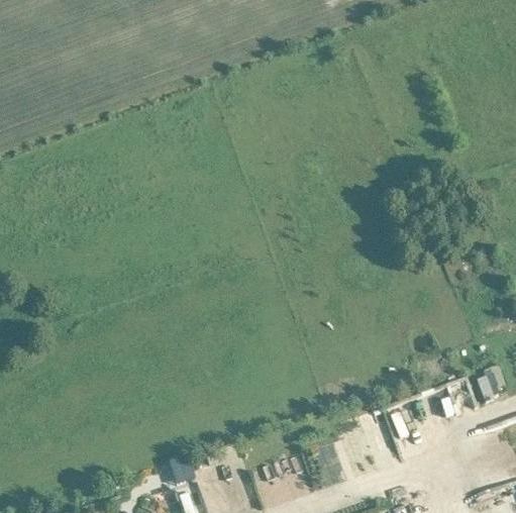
[(477,379),(486,401),(495,398),(486,376),(477,379)]
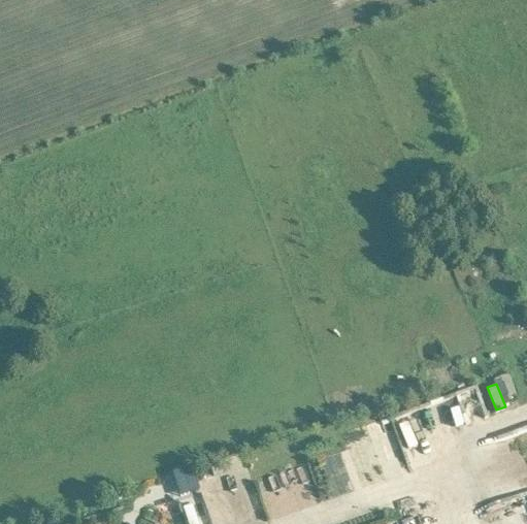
[(506,393),(501,395),(505,406),(511,403),(506,393)]
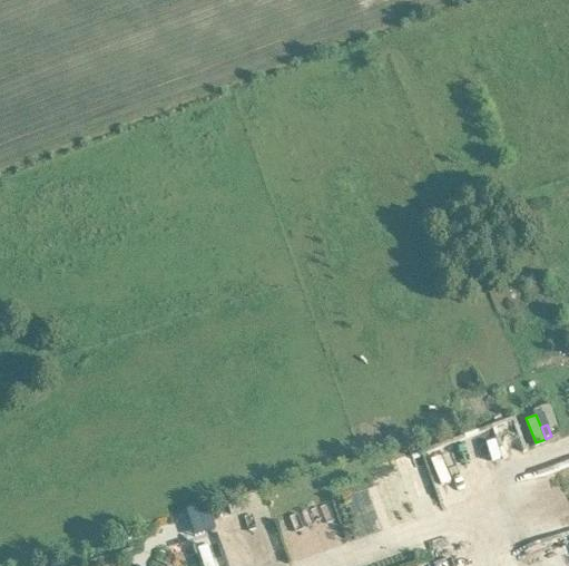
[(207,499),(186,507),(195,533),(216,526),(213,515),(207,499)]
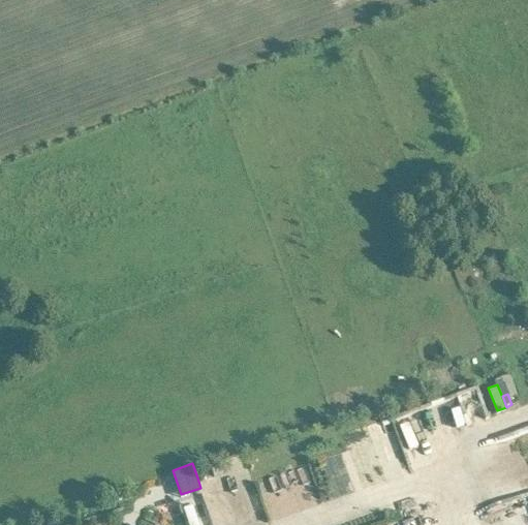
[(199,500),(209,524),(218,521),(210,496),(199,500)]
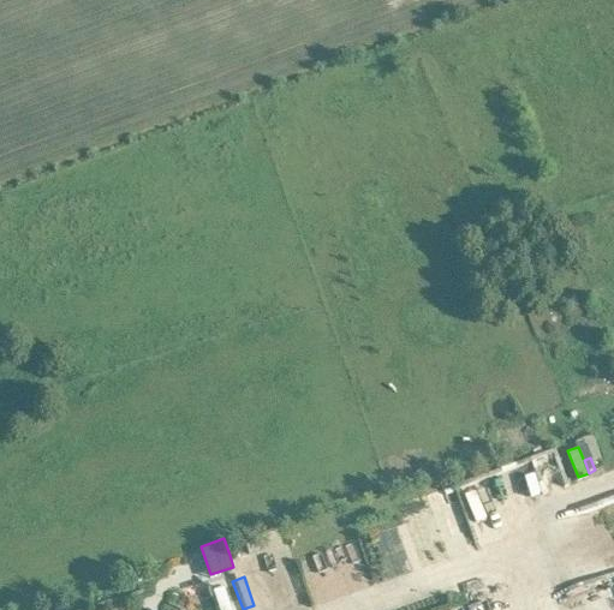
[(173,608),(180,582),(161,578),(154,602),(173,608)]
